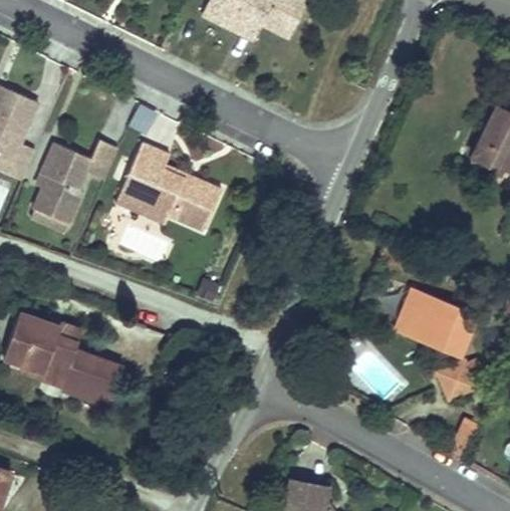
[(209,0),(202,15),(229,27),(237,12),(262,24),(290,37),(307,0),(209,0)]
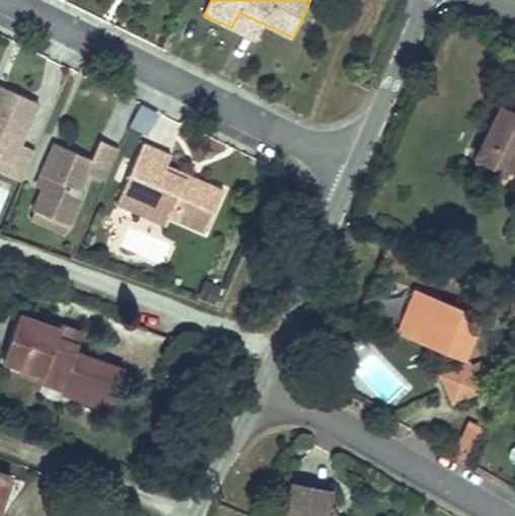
[(265,24),(239,12),(231,27),(258,41),(265,24)]
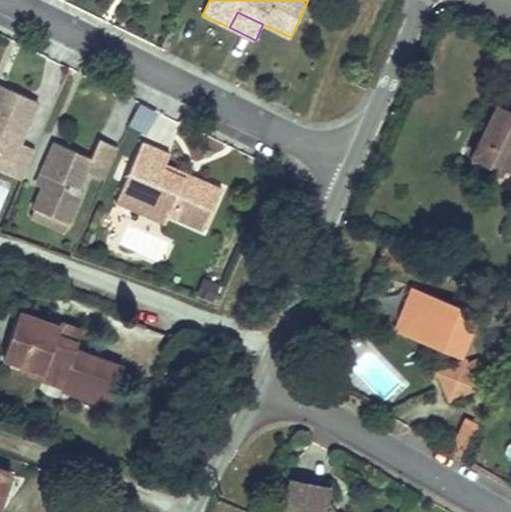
[(0,87),(0,156),(13,162),(8,174),(23,180),(36,150),(22,145),(39,104),(0,87)]
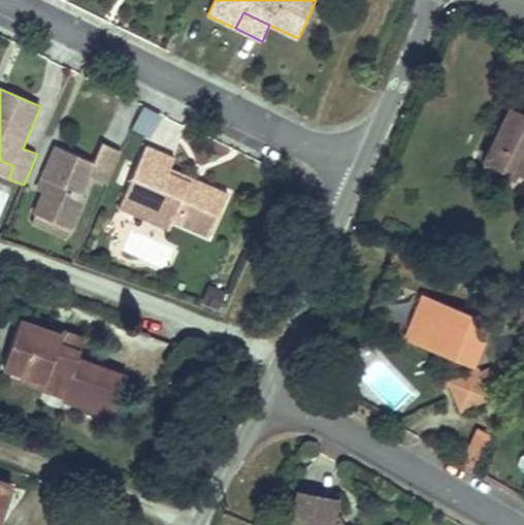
[(523,118),(492,104),(473,155),(497,166),(500,158),(523,167),(523,118)]
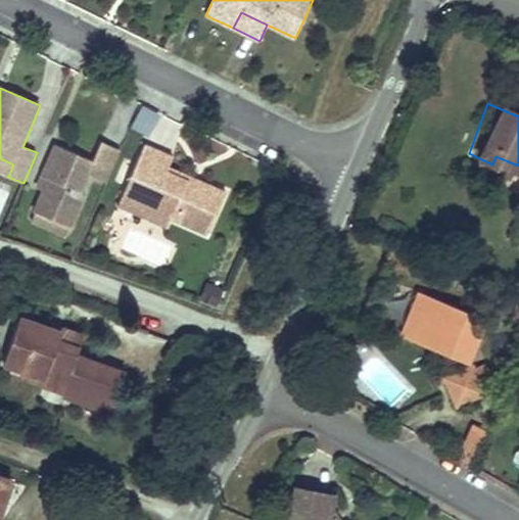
[(143,105),(133,130),(152,139),(163,114),(143,105)]
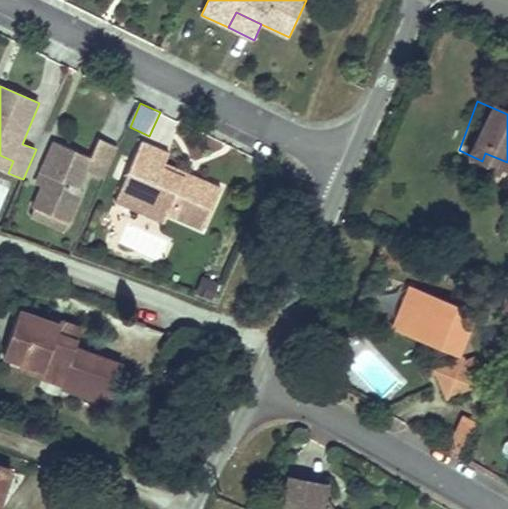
[(55,143),(41,174),(48,177),(44,186),(34,209),(69,224),(83,191),(79,189),(87,171),(104,179),(118,147),(100,139),(91,158),(55,143)]
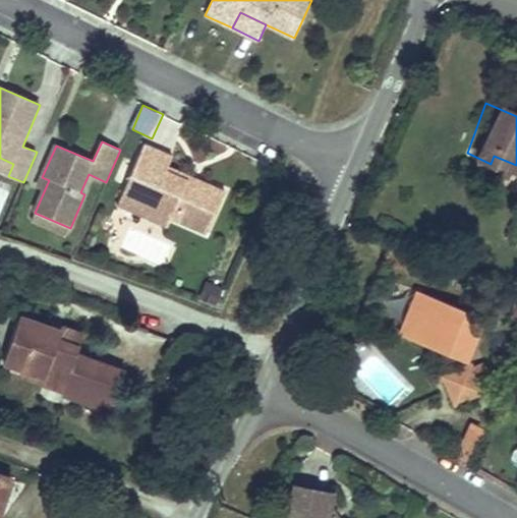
[(145,145),(123,194),(141,203),(140,206),(172,220),(207,235),(225,191),(169,167),(173,157),(145,145)]
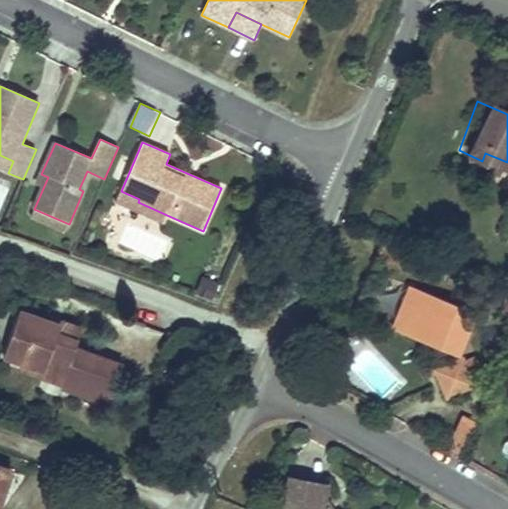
[(13,161),(0,155),(0,169),(8,173),(13,161)]
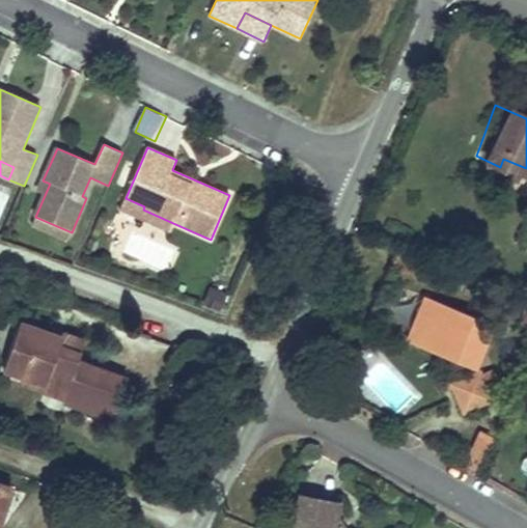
[(50,184),(43,181),(38,190),(46,193),(50,184)]
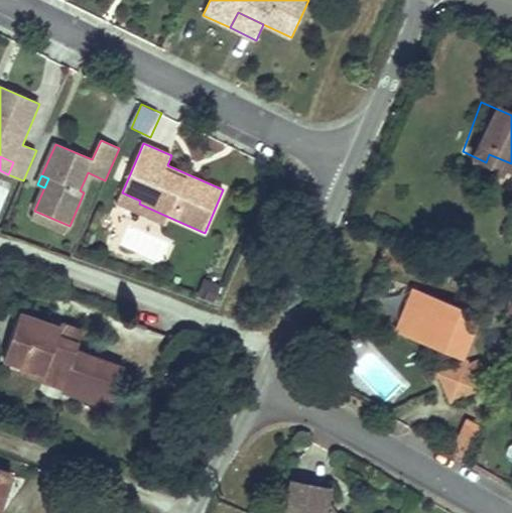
[(140,201),(122,193),(117,204),(137,213),(166,226),(170,218),(139,204),(140,201)]
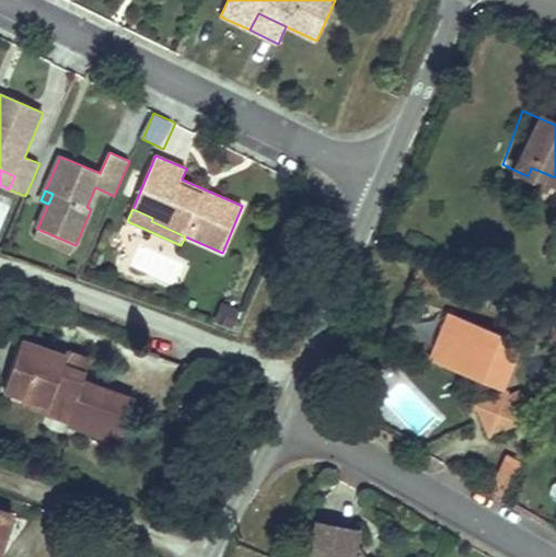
[(76,245),(37,229),(34,238),(71,254),(76,245)]
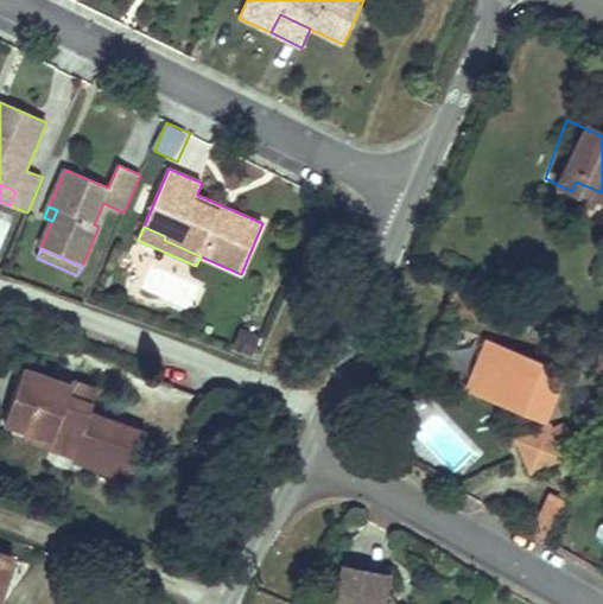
[(242,331),(236,351),(255,357),(261,338),(242,331)]
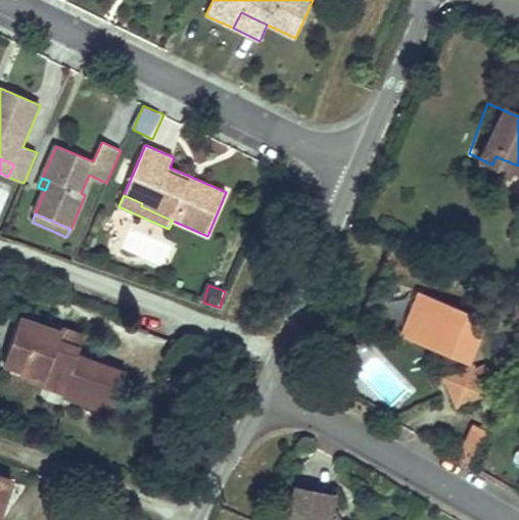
[(424,315),(432,294),(422,290),(404,337),(414,341),(420,325),(429,322),(424,315)]
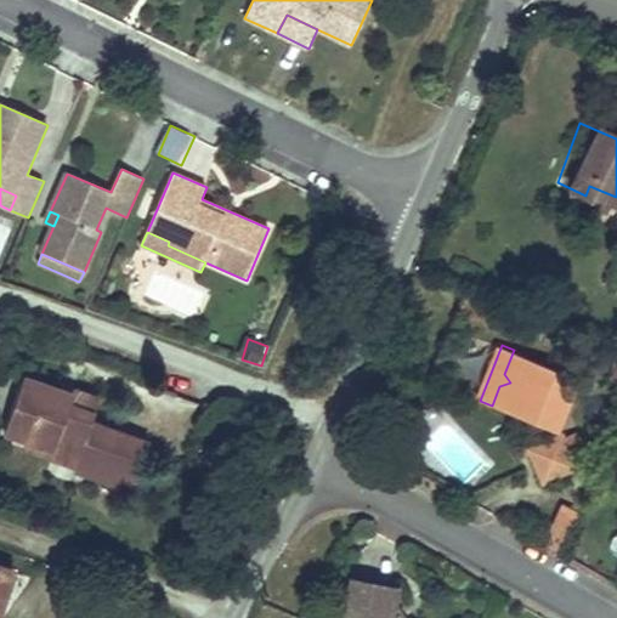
[(582,376),(514,350),(504,374),(510,383),(499,386),(492,406),(521,418),(530,412),(533,423),(552,430),(569,389),(576,391),(582,376)]
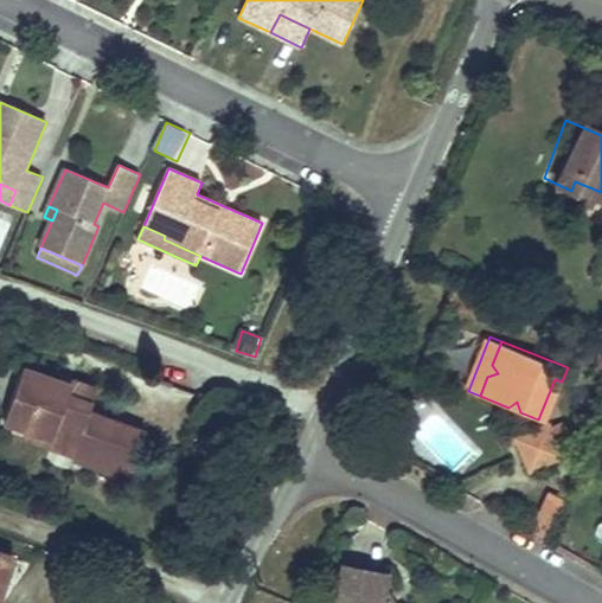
[(72,391),(15,376),(1,430),(24,436),(21,444),(138,476),(151,431),(93,415),(98,392),(74,385),(72,391)]
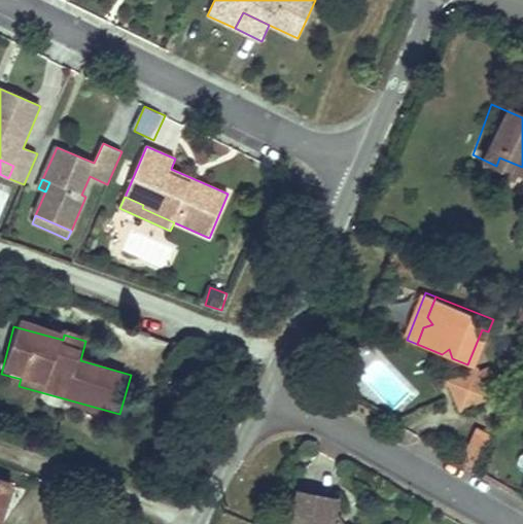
[(449,349),(442,354),(452,358),(449,349)]
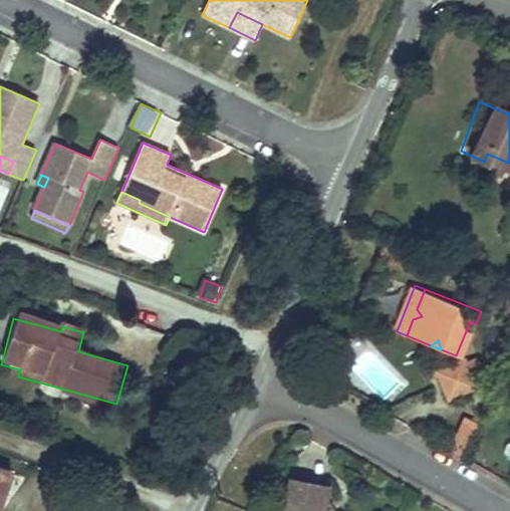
[(469,358),(457,364),(466,382),(478,377),(469,358)]
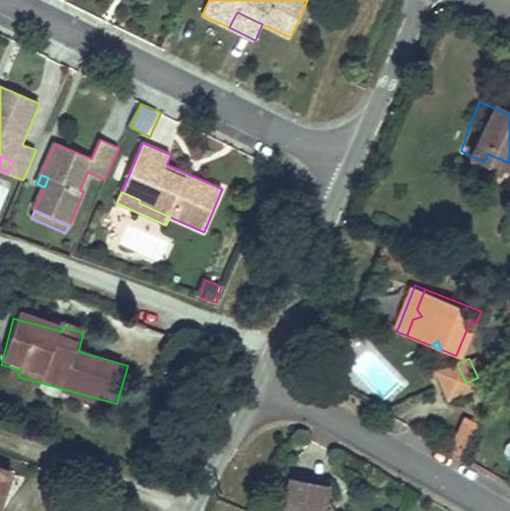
[(338,366),(336,364),(328,380),(339,387),(343,380),(338,366)]
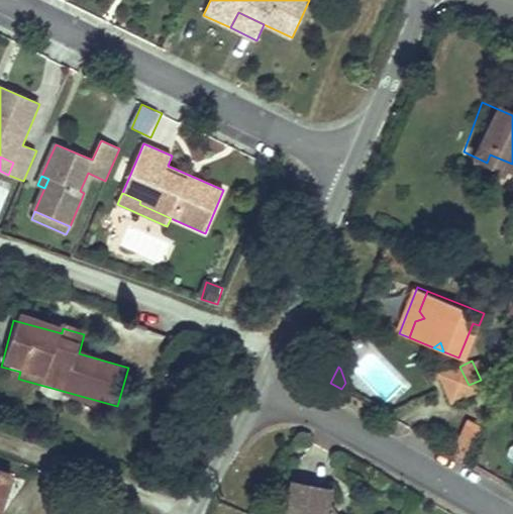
[(487,393),(481,380),(469,385),(459,367),(444,374),(459,406),(487,393)]
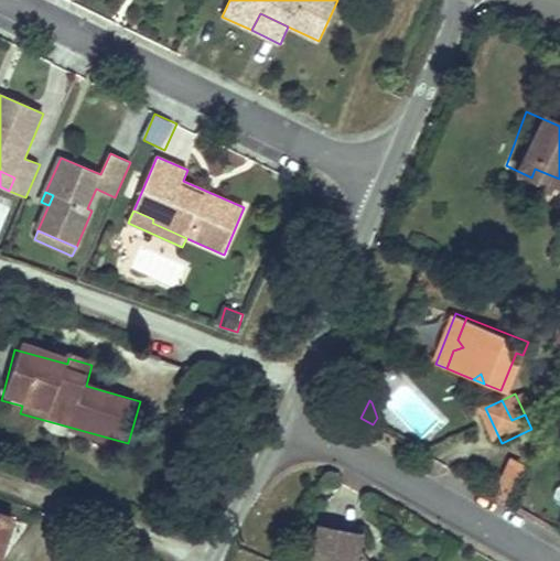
[(375,403),(372,402),(377,418),(373,424),(377,428),(380,422),(375,403)]
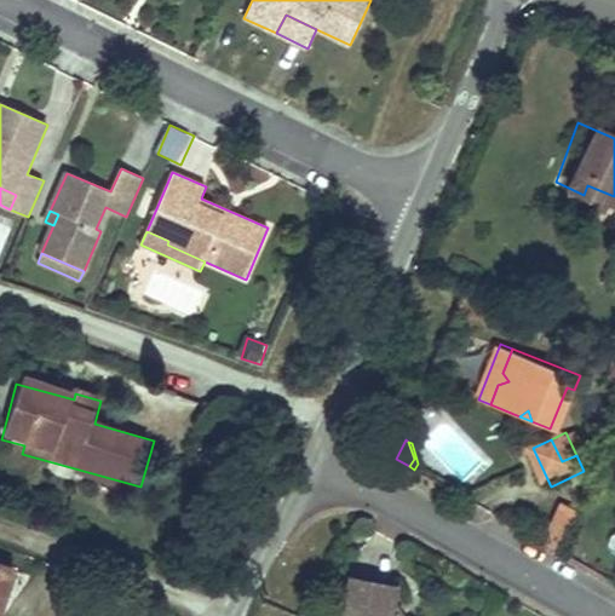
[(590,514),(568,505),(550,541),(572,552),(590,514)]
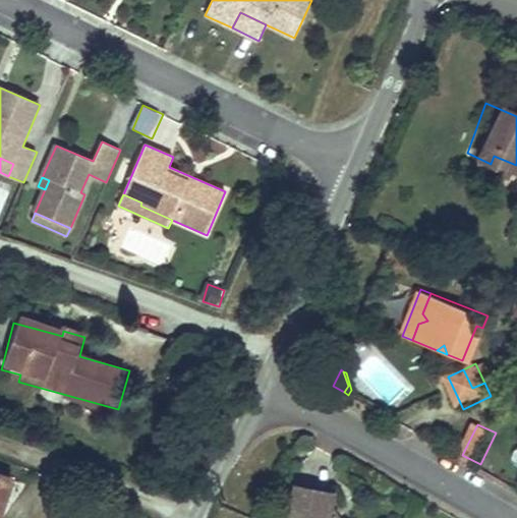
[(0,508),(9,482),(0,478),(0,508)]
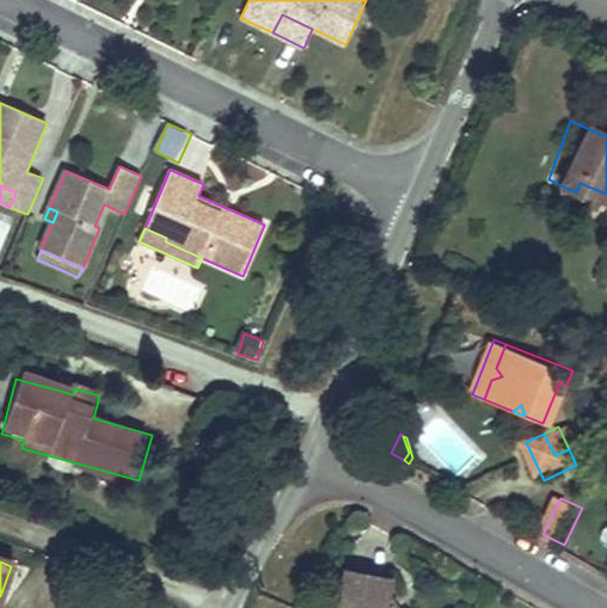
[(391,591),(396,577),(348,567),(338,607),(392,607),(388,603),(391,591)]
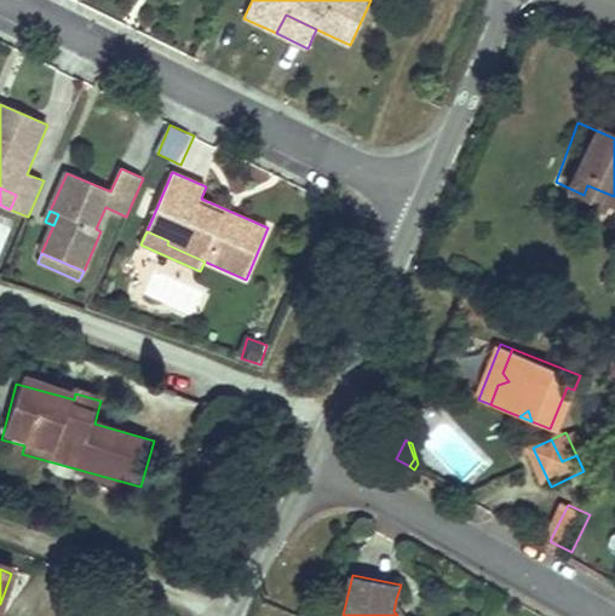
[(408,615),(396,599),(394,611),(397,615),(408,615)]
